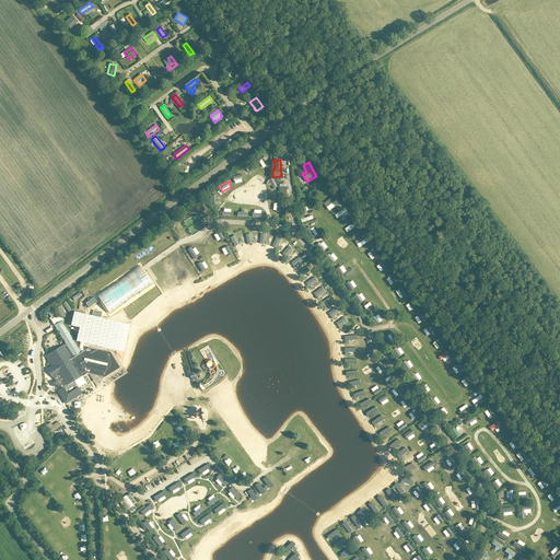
[(318,188),(321,194),(330,190),(328,185),(318,188)]
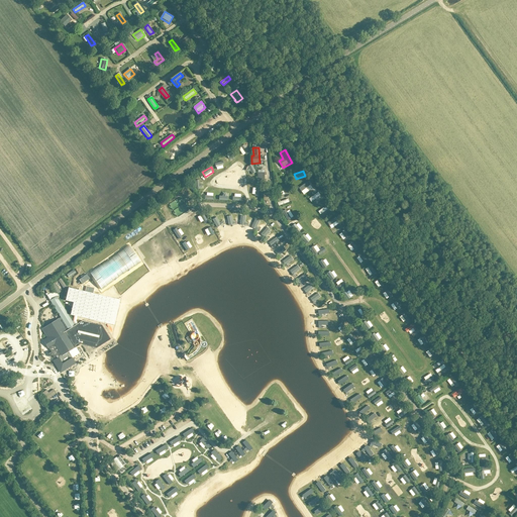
[(196,184),(203,179),(200,175),(193,181),(196,184)]
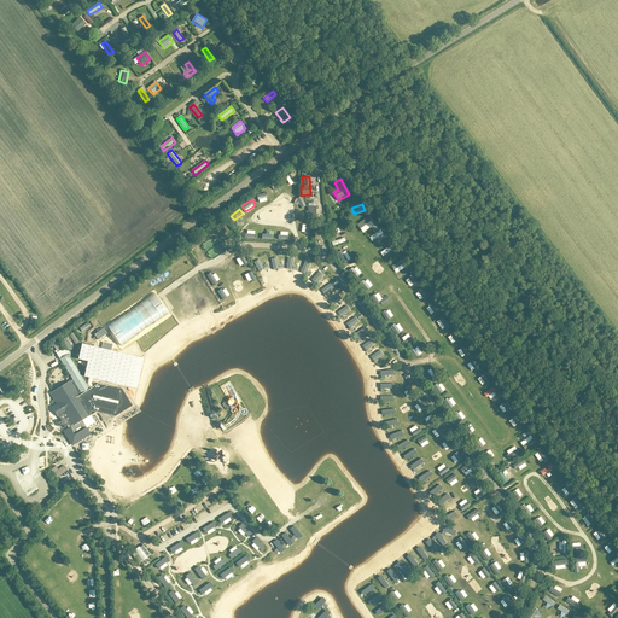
[(382,229),(371,237),(374,242),(385,233),(382,229)]
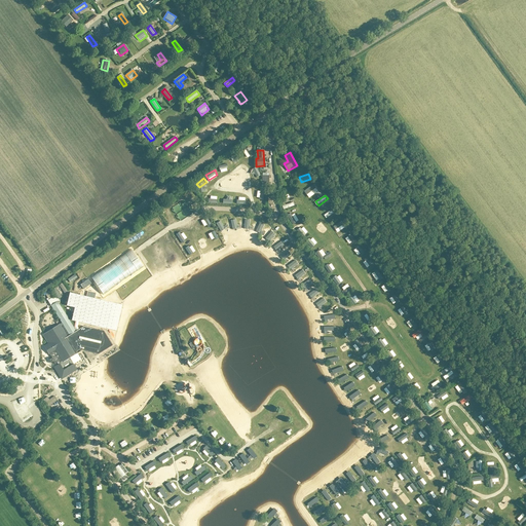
[(167,210),(171,214),(178,210),(176,205),(167,210)]
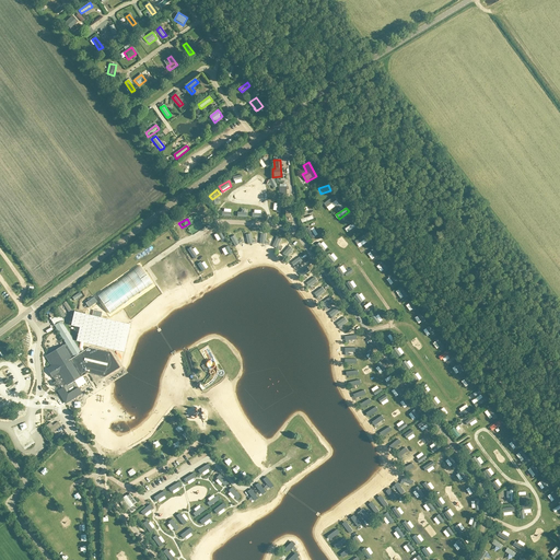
[(356,222),(346,228),(348,232),(359,226),(356,222)]
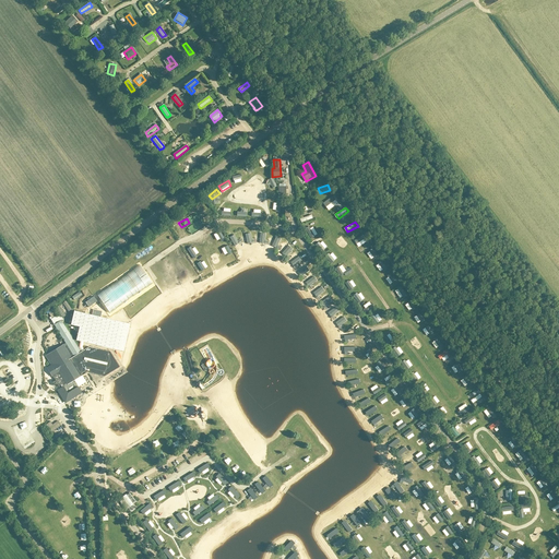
[(366,237),(363,234),(354,240),(356,244),(366,237)]
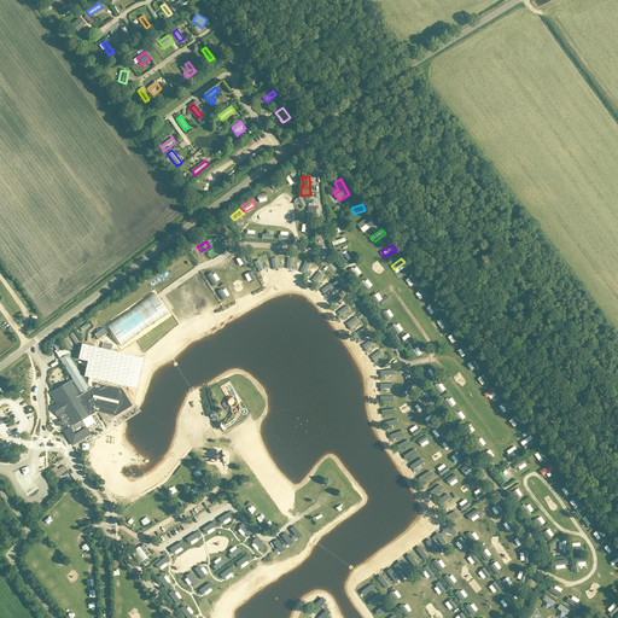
[(251,279),(255,275),(249,267),(244,270),(251,279)]
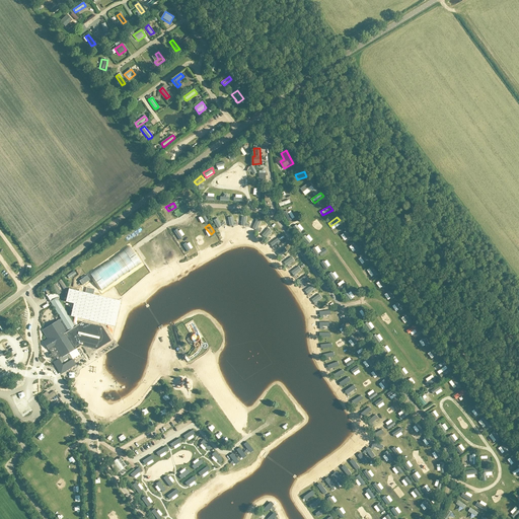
[(133,226),(130,228),(138,239),(141,237),(133,226)]
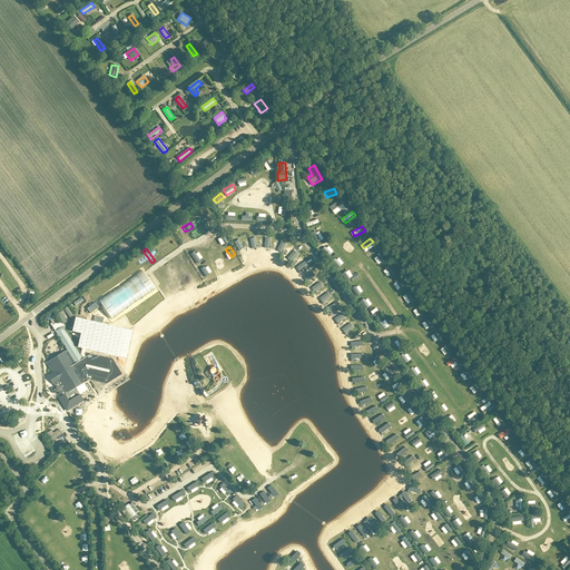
[(379,249),(370,255),(372,259),(382,254),(379,249)]
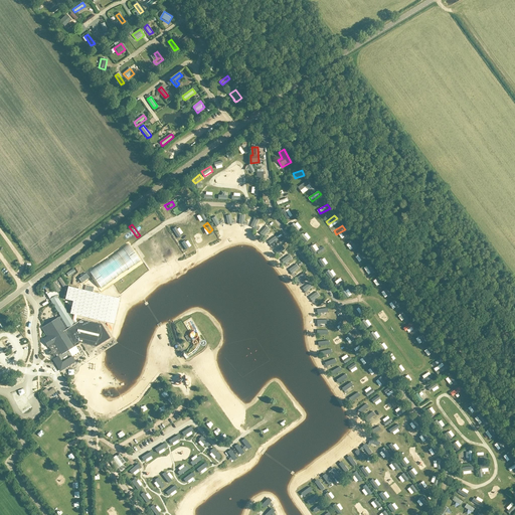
[(266,226),(260,233),(263,236),(263,235),(264,235),(269,229),(266,226)]
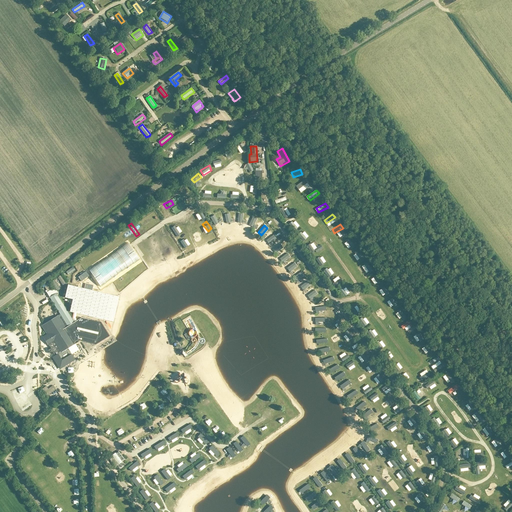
[(129,237),(131,235),(128,230),(119,236),(124,245),(131,240),(129,237)]
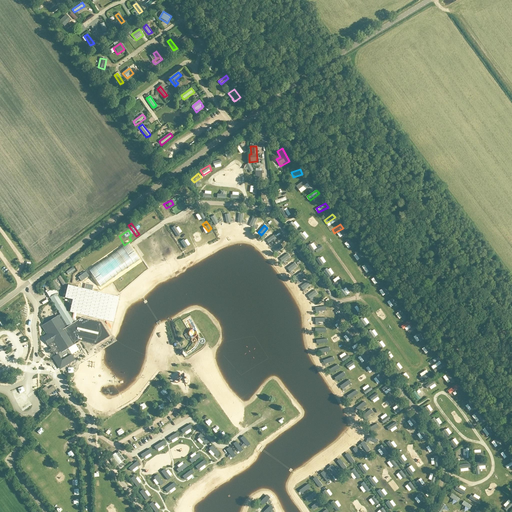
[(202,232),(199,233),(205,245),(208,244),(202,232)]
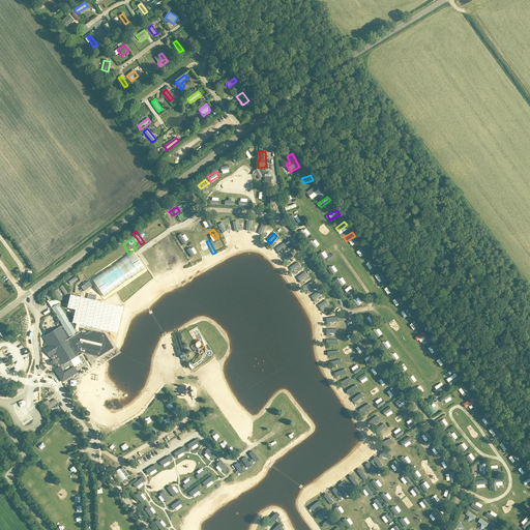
[(283,243),(275,249),(277,252),(278,252),(280,252),(286,246),(283,243)]
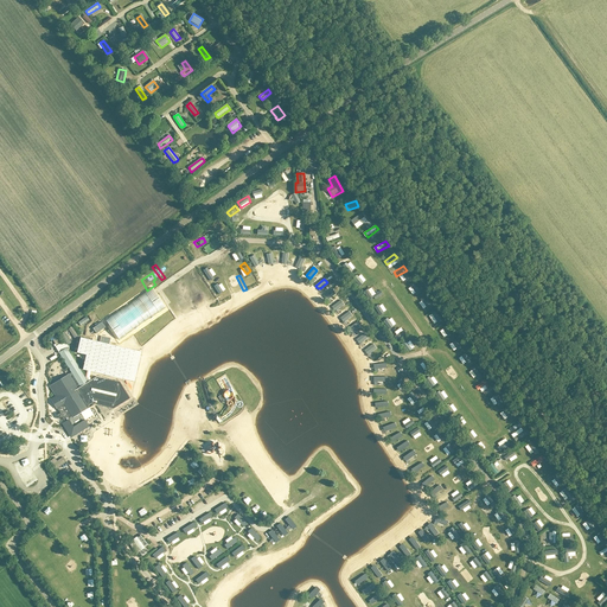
[(232,294),(236,292),(230,281),(227,282),(232,294)]
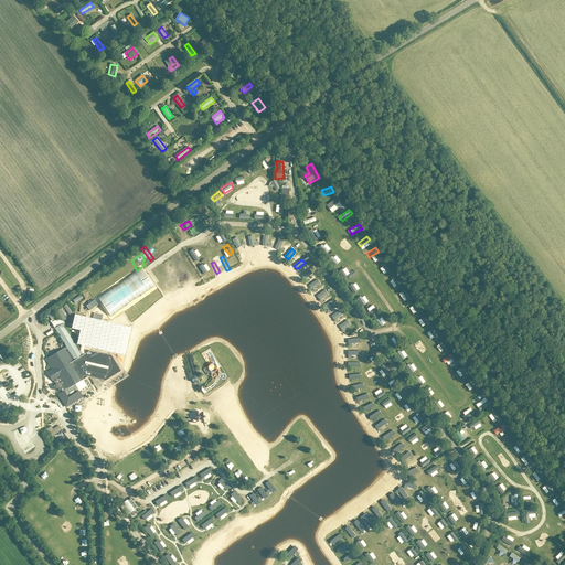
[(141,268),(97,298),(110,317),(155,287),(141,268)]
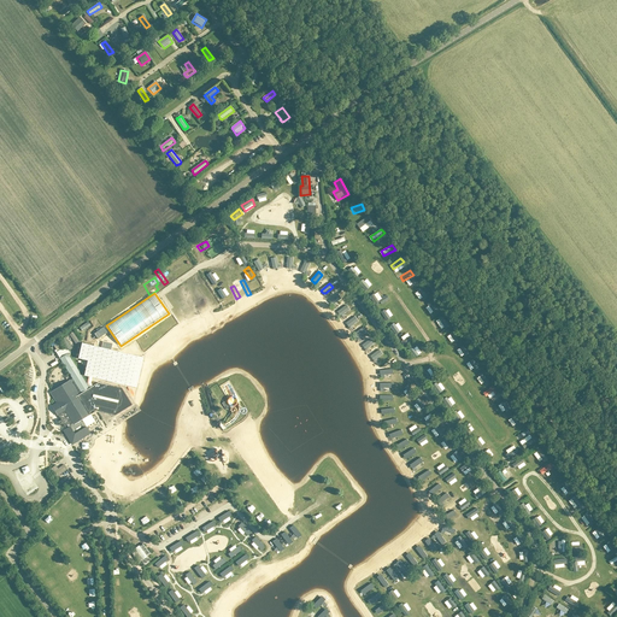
[(338,294),(329,301),(331,304),(333,304),(333,305),(341,299),(338,294)]
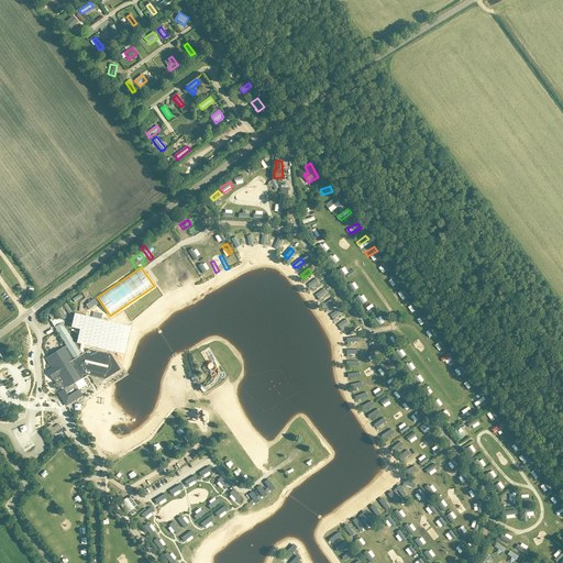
[(344,277),(346,280),(356,274),(354,269),(344,277)]
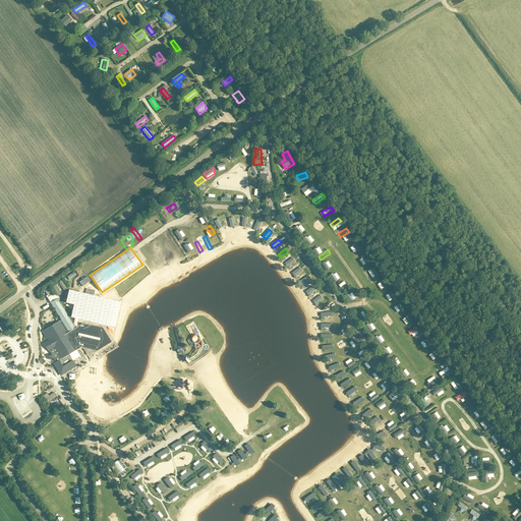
[(292,257),(285,264),(287,267),(288,266),(289,267),(295,262),(292,257)]
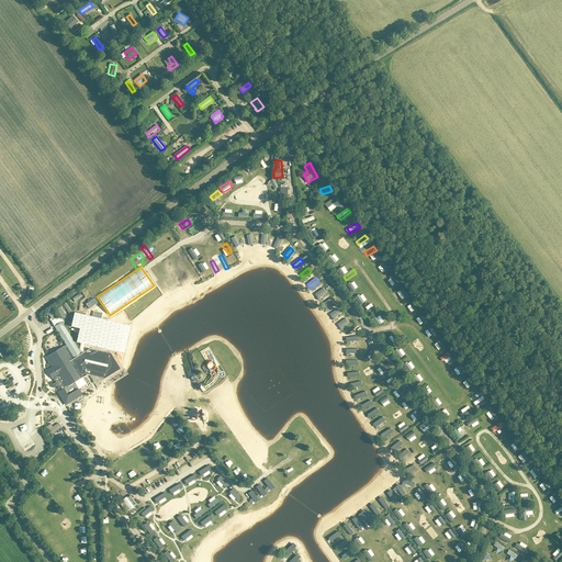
[(392,288),(401,281),(398,278),(389,284),(392,288)]
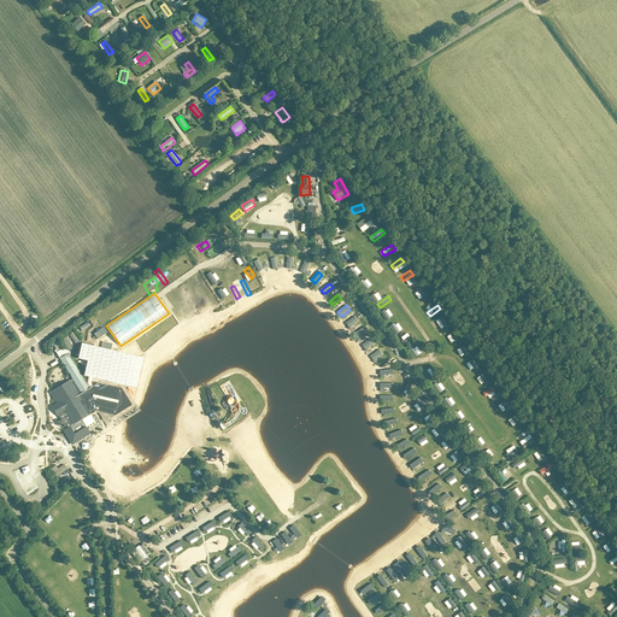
[(354,317),(346,323),(348,327),(350,325),(350,327),(358,321),(354,317)]
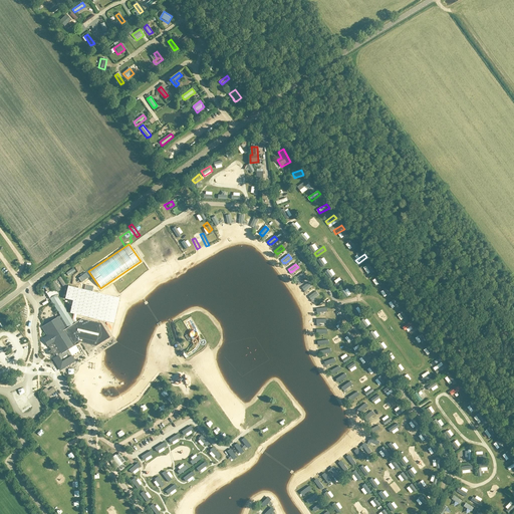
[(137,265),(135,266),(141,280),(145,278),(143,274),(141,275),(137,265)]
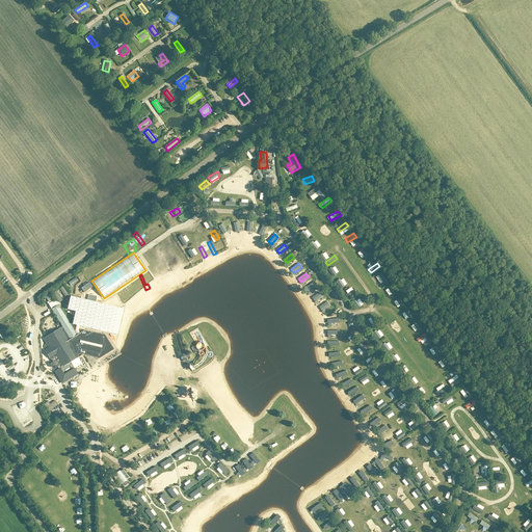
[(387,274),(377,281),(381,287),(388,283),(384,280),(389,276),(387,274)]
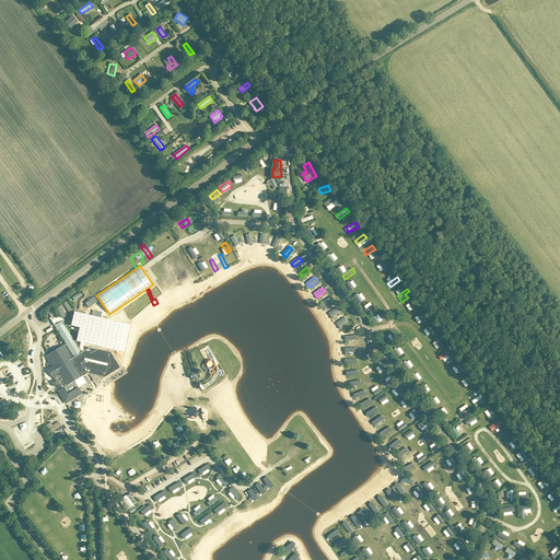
[(88,302),(85,303),(89,308),(97,302),(94,298),(90,301),(89,299),(86,300),(88,302)]
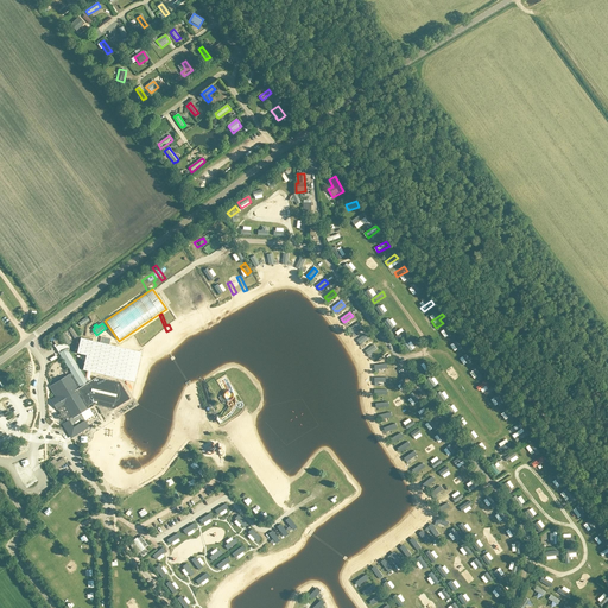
[(358,323),(349,329),(352,333),(353,331),(353,333),(361,327),(358,323)]
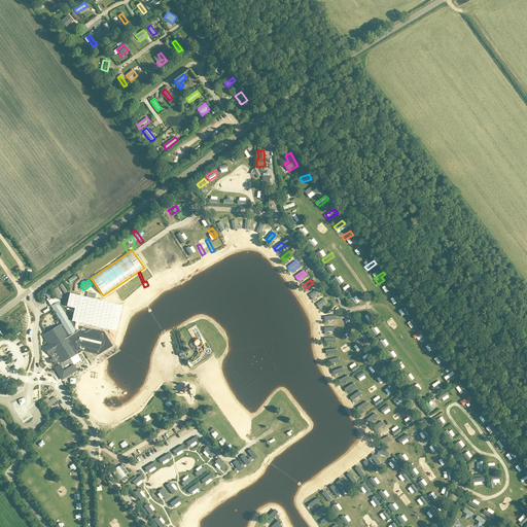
[(347,281),(339,285),(342,290),(353,284),(352,281),(348,283),(347,281)]
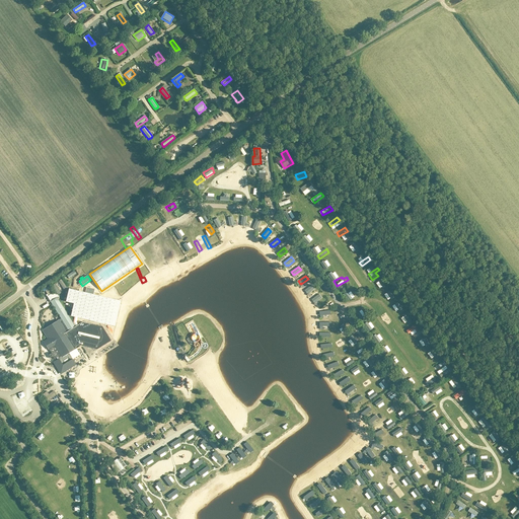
[(61,279),(58,282),(64,291),(67,288),(61,279)]
